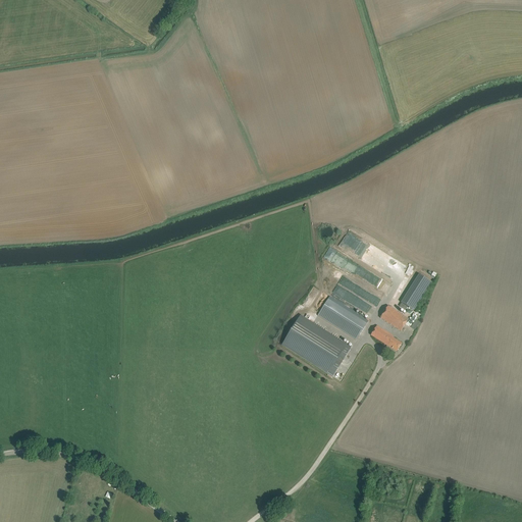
[(418,273),(401,302),(414,311),(432,282),(418,273)]
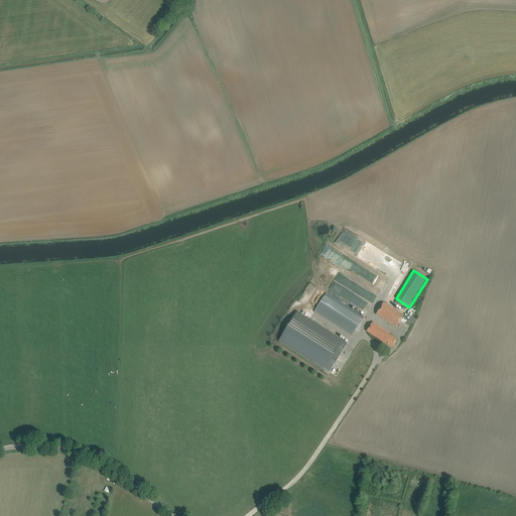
[(355,332),(364,317),(326,293),(314,311),(353,336),(355,332)]
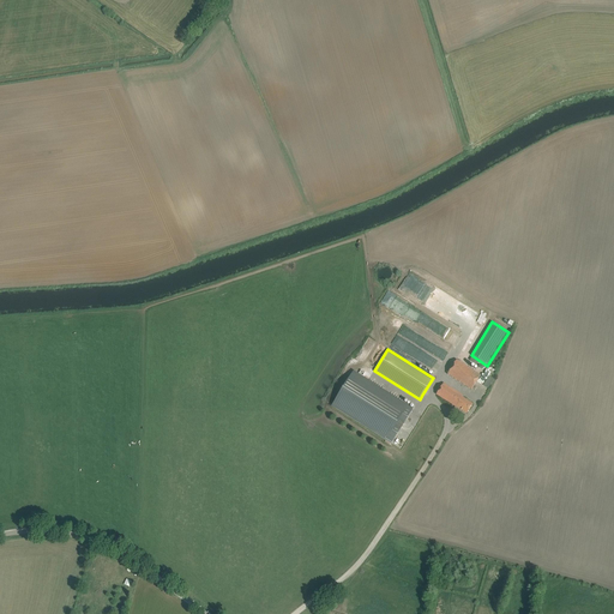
[(481,375),(457,360),(447,374),(471,390),(481,375)]
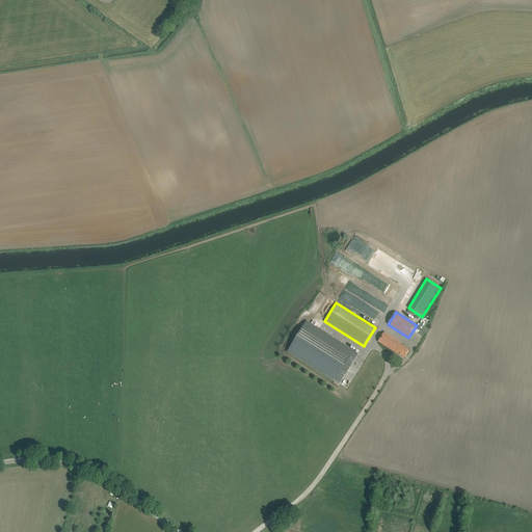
[(340,383),(357,355),(307,322),(288,351),(340,383)]
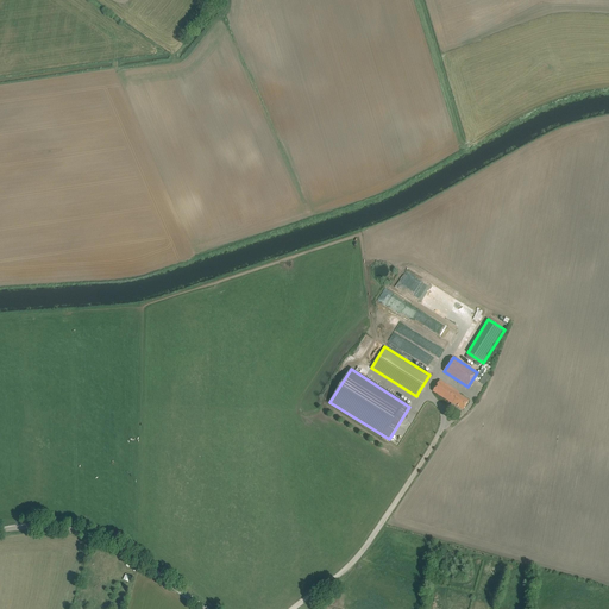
[(484,385),(490,376),(485,374),(479,382),(484,385)]
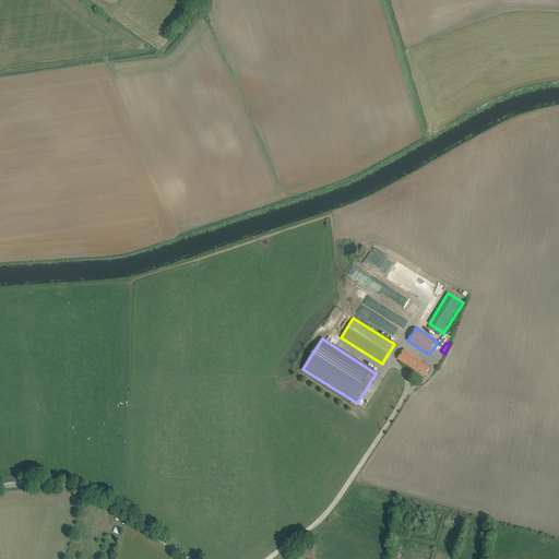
[(425,377),(428,372),(430,368),(420,361),(421,360),(404,349),(397,359),(425,377)]
